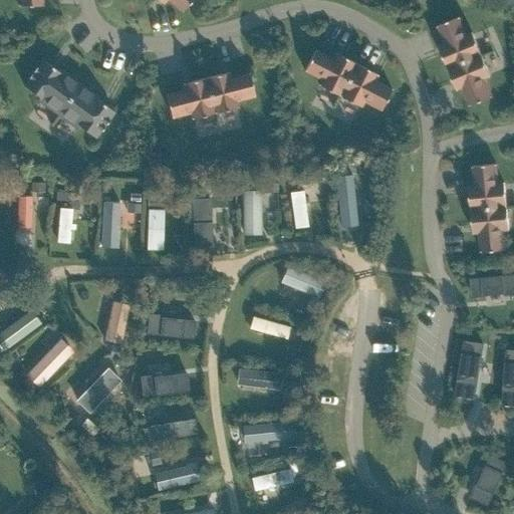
[(165,0),(169,0),(182,10),(190,0),(160,0),(163,3),(165,0)]
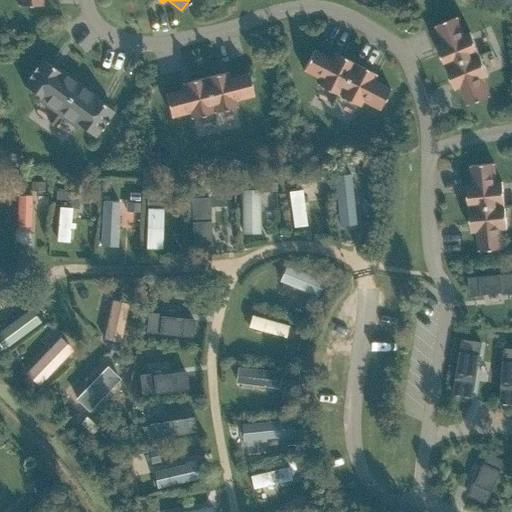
[(468,104),(490,95),(483,77),(489,75),(471,31),(465,34),(458,16),(436,25),(443,43),(437,45),(455,89),(461,86),(468,104)]
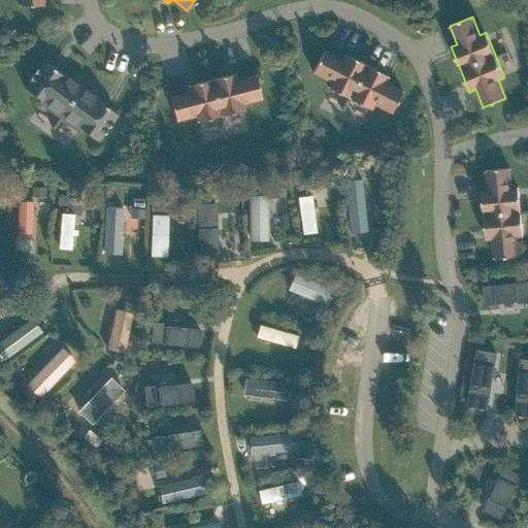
[(373,103),(391,112),(402,91),(385,81),(388,75),(344,54),(341,59),(324,51),(312,71),(330,80),(327,87),(370,109),(373,103)]
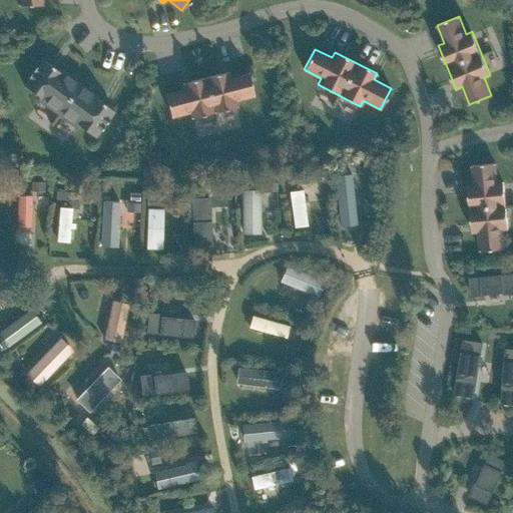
[(95,136),(113,110),(98,98),(99,96),(60,67),(58,70),(42,58),(24,84),(39,95),(37,98),(77,127),(79,124),(95,136)]
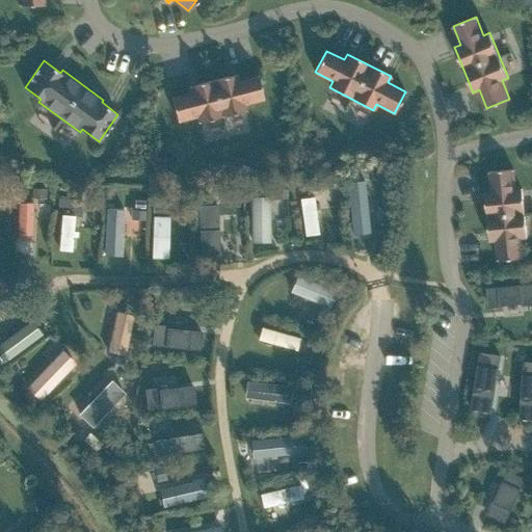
[(244,104),(264,99),(258,75),(238,80),(237,74),(189,85),(190,91),(171,97),(178,121),(196,115),(198,122),(246,110),(244,104)]
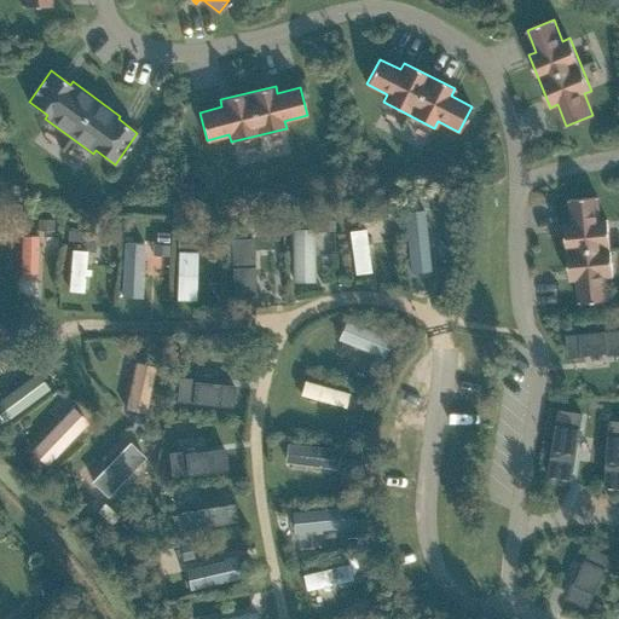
[(579,302),(608,299),(606,276),(613,276),(608,219),(600,219),(597,196),(570,198),(572,223),(565,223),(570,279),(578,279),(579,302)]
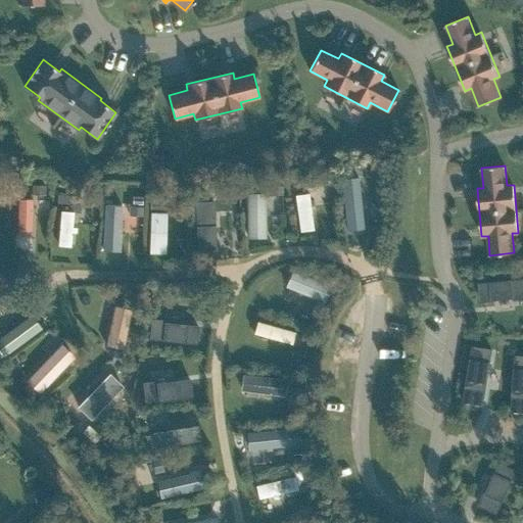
[(32,185),(32,194),(45,194),(45,185),(32,185)]
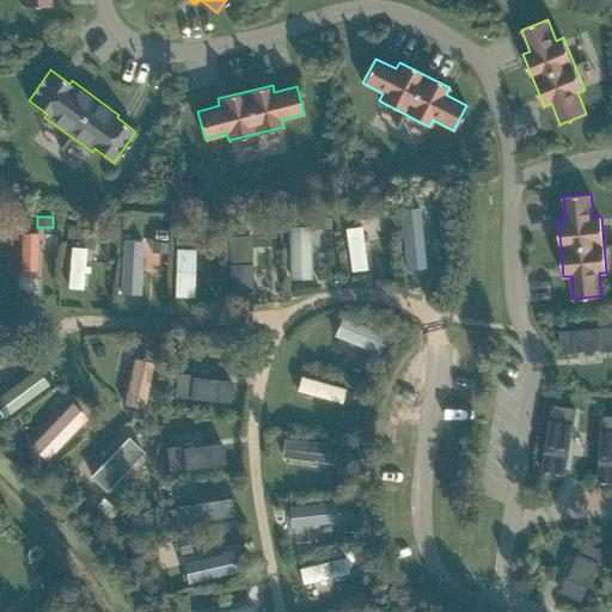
[(330,216),(314,218),(314,227),(330,227),(330,216)]
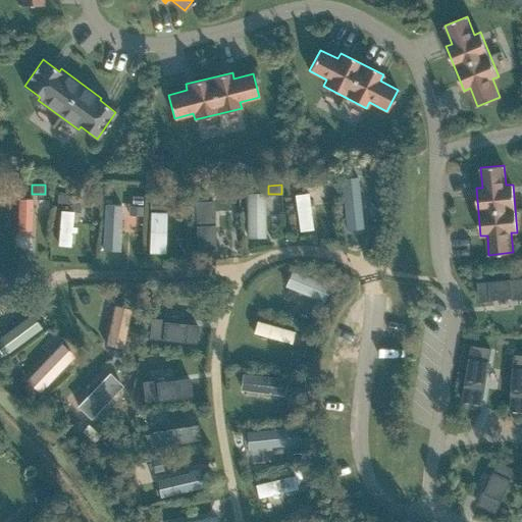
[(128,206),(128,215),(142,215),(142,206),(128,206)]
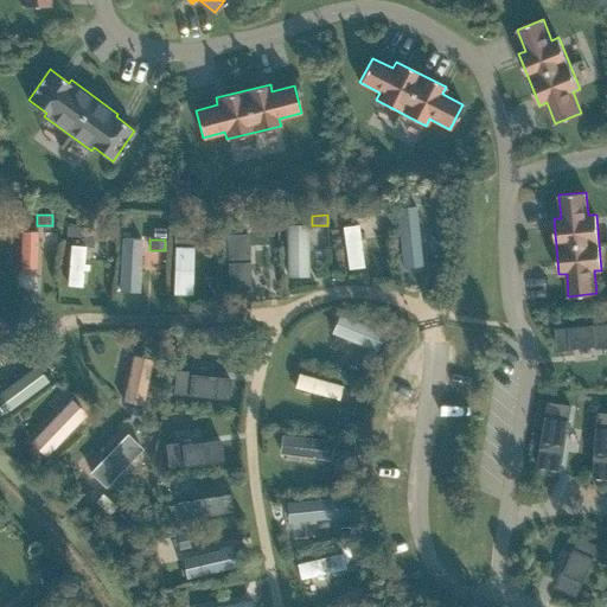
[(353,525),(340,526),(342,536),(355,535),(353,525)]
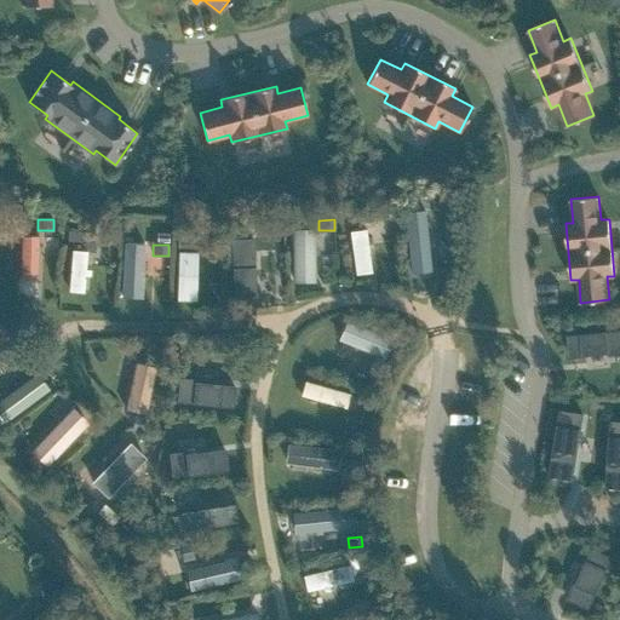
[(190,543),(179,545),(183,560),(194,557),(190,543)]
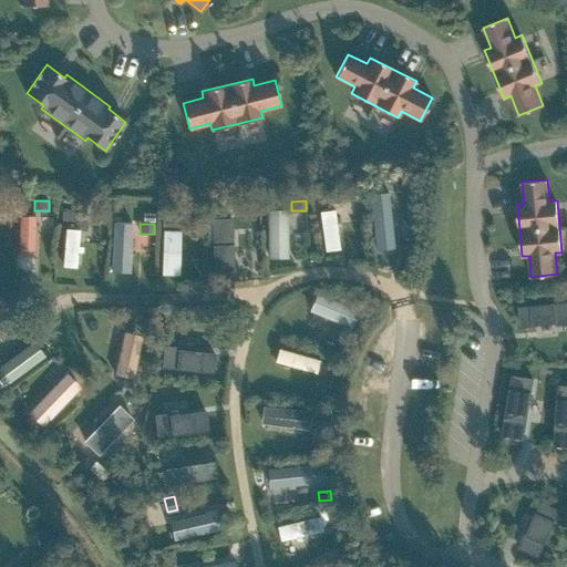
[(49,529),(38,533),(42,547),(53,544),(49,529)]
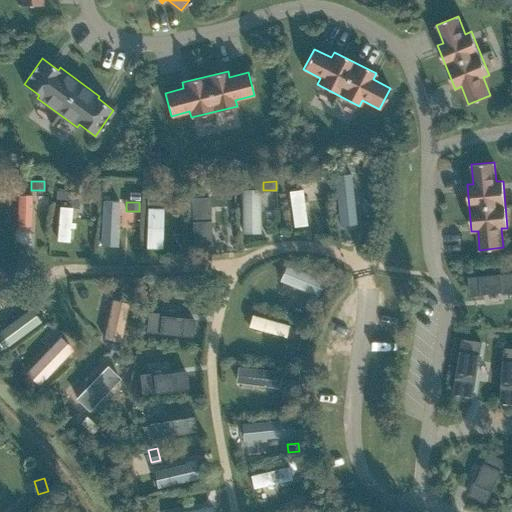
[(138,501),(129,504),(131,511),(141,511),(142,511),(138,501)]
